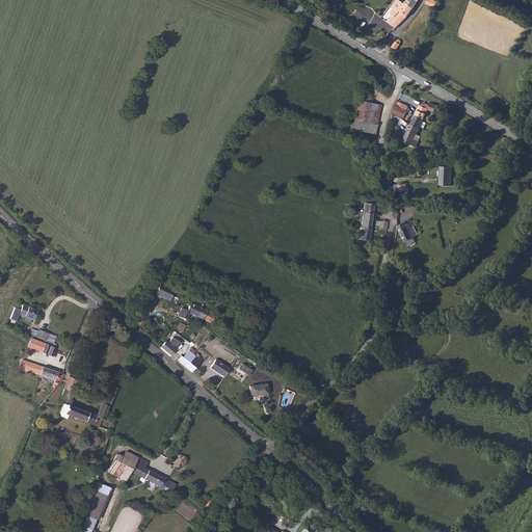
[(387,21),(396,28),(406,16),(413,8),(405,2),(399,10),(400,12),(394,19),(390,16),(387,21)]
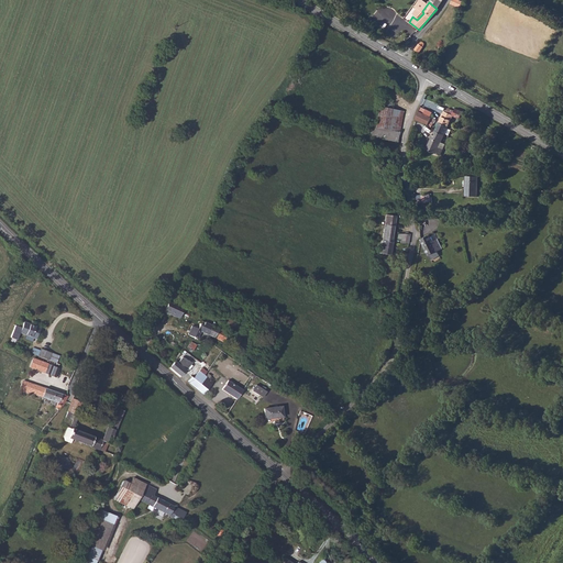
[(383,108),(390,109),(392,100),(384,99),(383,108)]
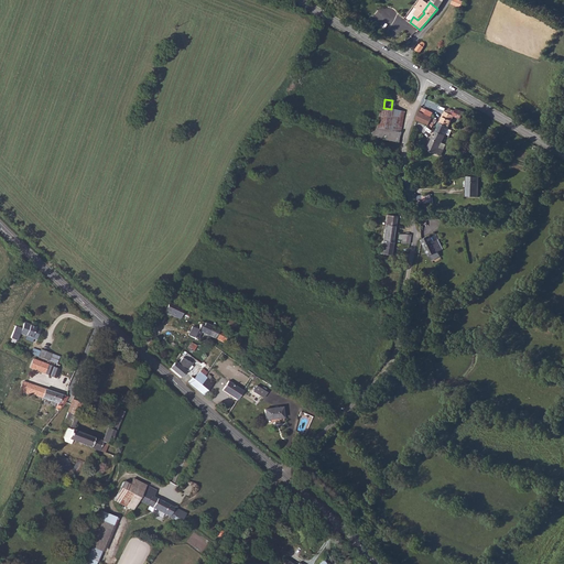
[(376,128),(399,132),(402,111),(391,109),(383,108),(379,107),(376,128)]
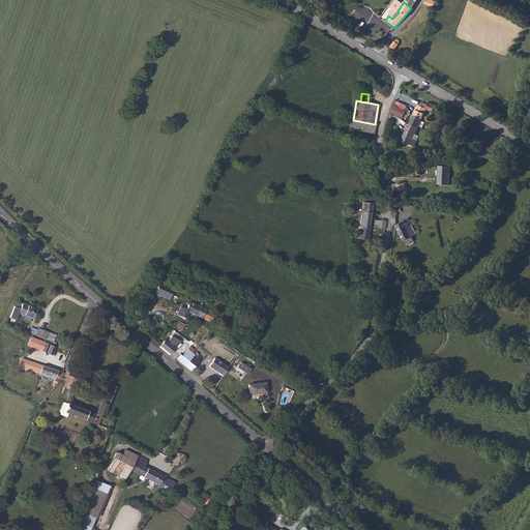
[(425,109),(427,109),(433,112),(436,106),(430,101),(428,105),(425,109)]
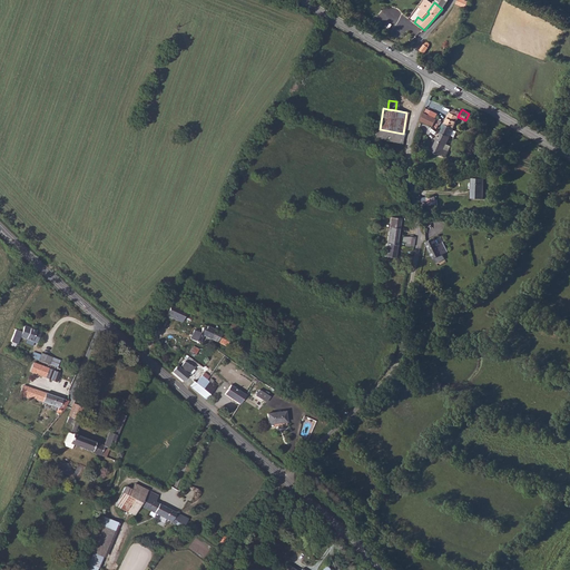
[(436,119),(423,112),(420,120),(432,127),(434,124),(436,119)]
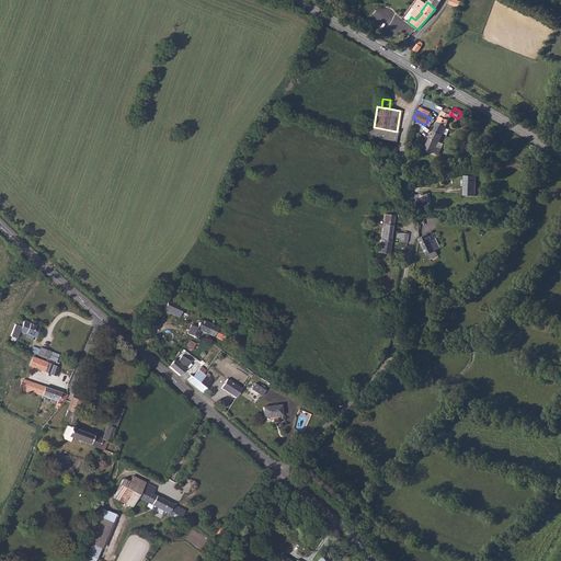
[(437,123),(446,126),(451,115),(450,115),(446,112),(443,111),(437,123)]
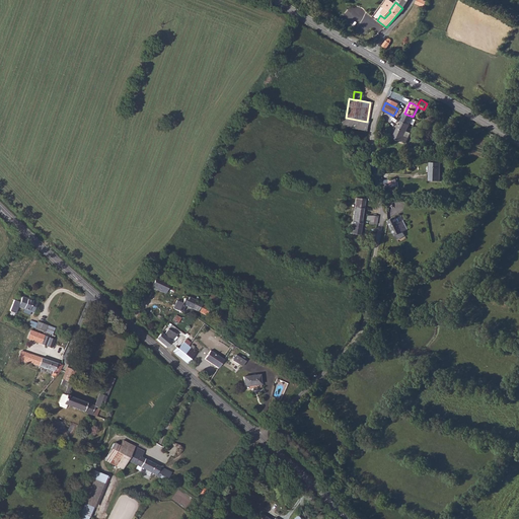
[(409,126),(413,117),(404,114),(400,122),(409,126)]
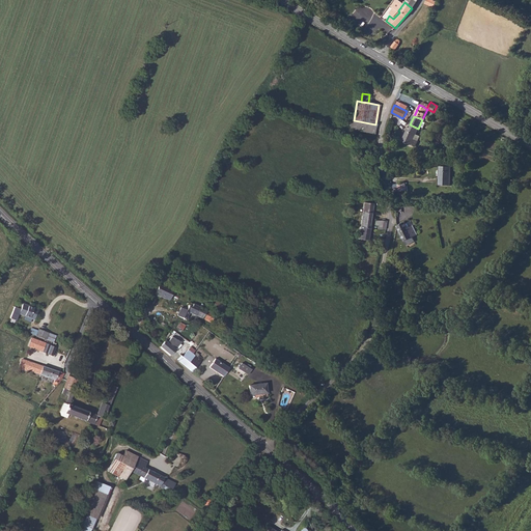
[(374,134),(375,124),(354,120),(352,120),(350,130),(374,134)]
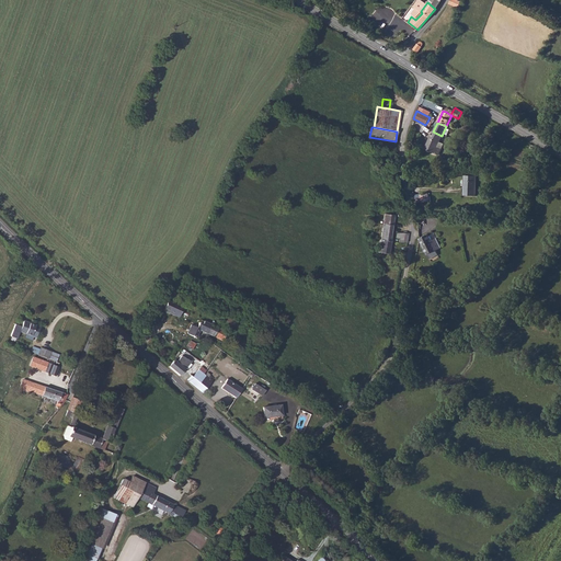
[(437,155),(441,149),(443,144),(439,141),(442,136),(433,132),(425,149),(436,153),(437,155)]
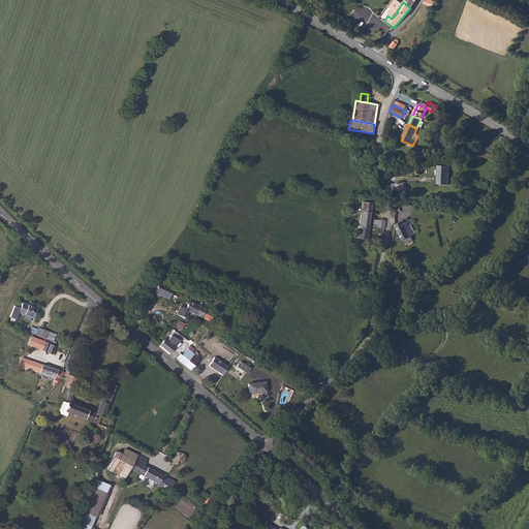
[(447,185),(448,166),(437,166),(437,178),(438,179),(437,185),(447,185)]
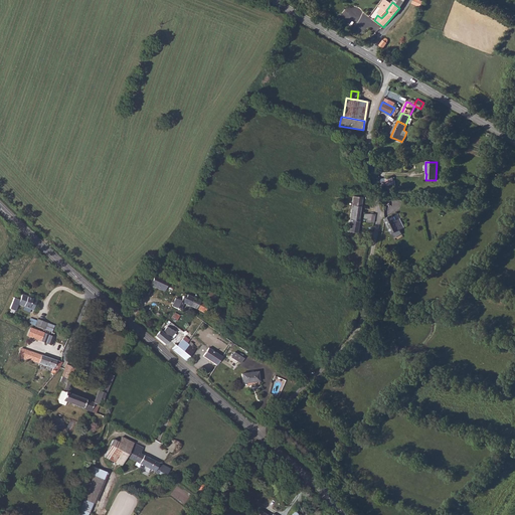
[(394,185),(392,177),(384,178),(387,190),(394,189),(394,185)]
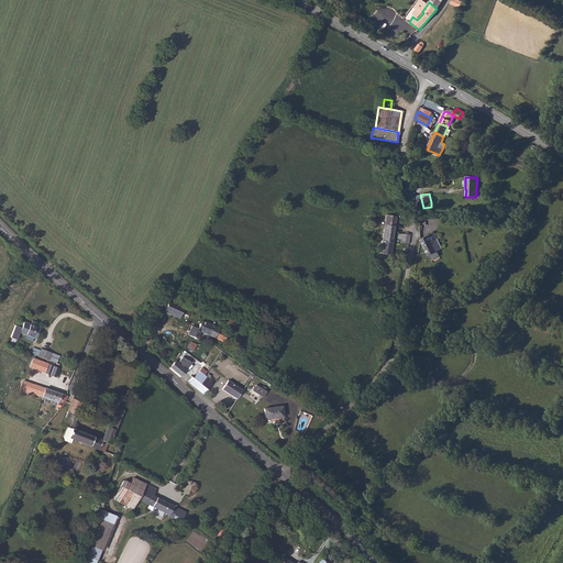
[(382,240),(392,242),(394,222),(385,221),(382,240)]
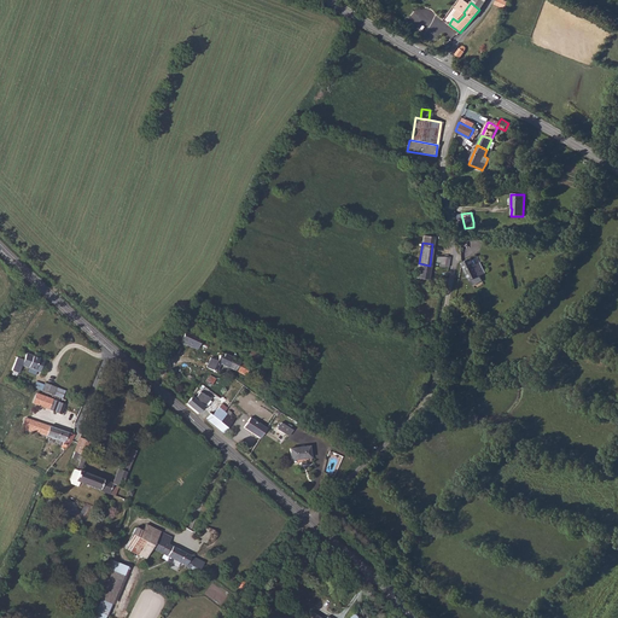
[(471,280),(479,277),(477,272),(472,260),(473,260),(471,255),(470,256),(468,254),(460,257),(471,280)]
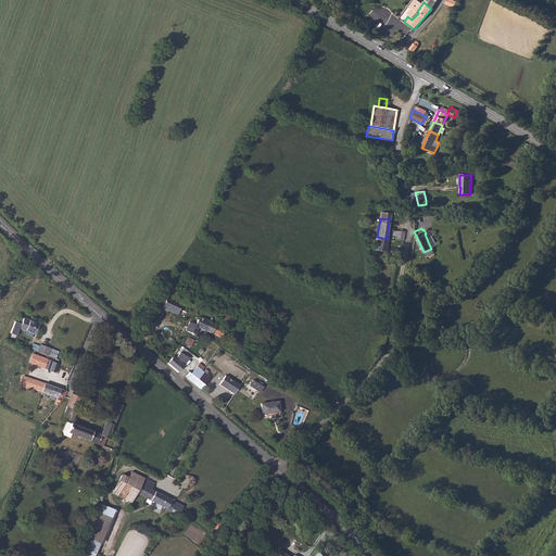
[(395,240),(403,240),(404,231),(392,230),(392,236),(394,237),(394,240),(395,240)]
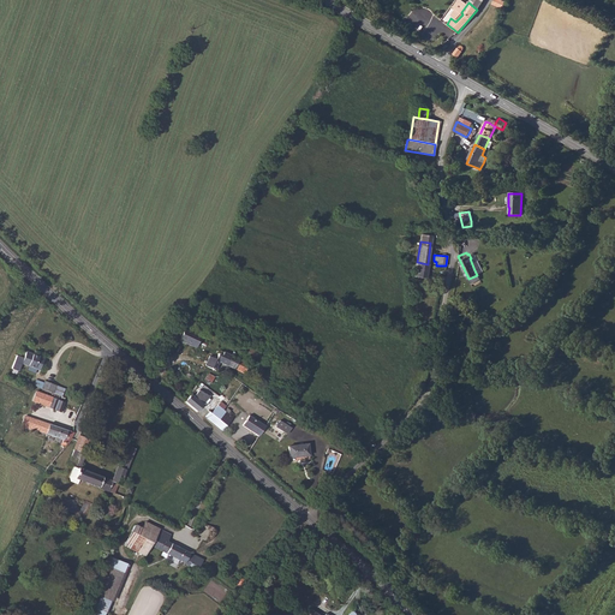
[(471,258),(470,258),(475,270),(481,267),(475,256),(471,258)]
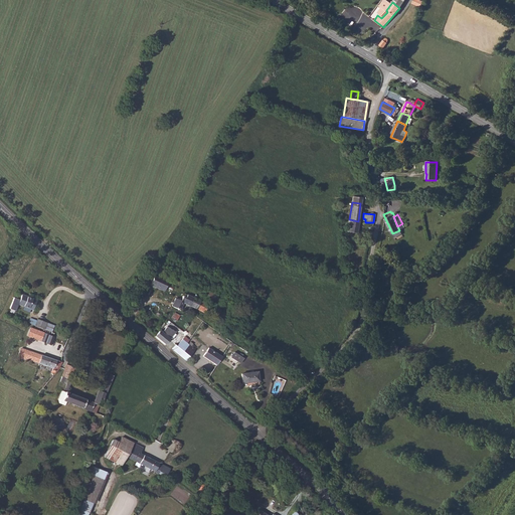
[(357,233),(358,221),(349,219),(348,232),(357,233)]
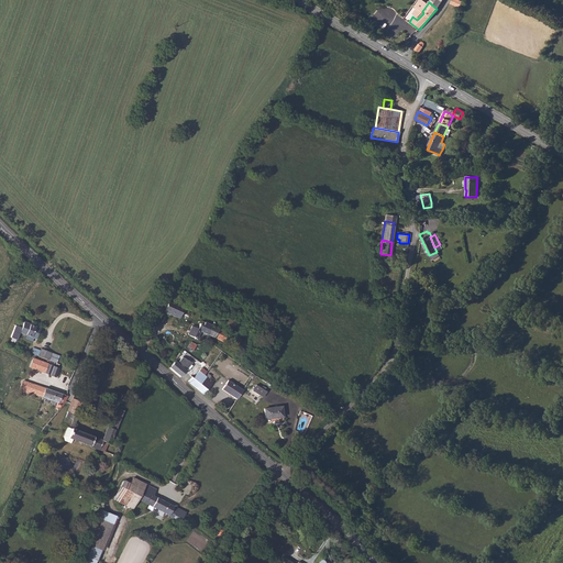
[(169,300),(164,311),(179,318),(185,308),(169,300)]
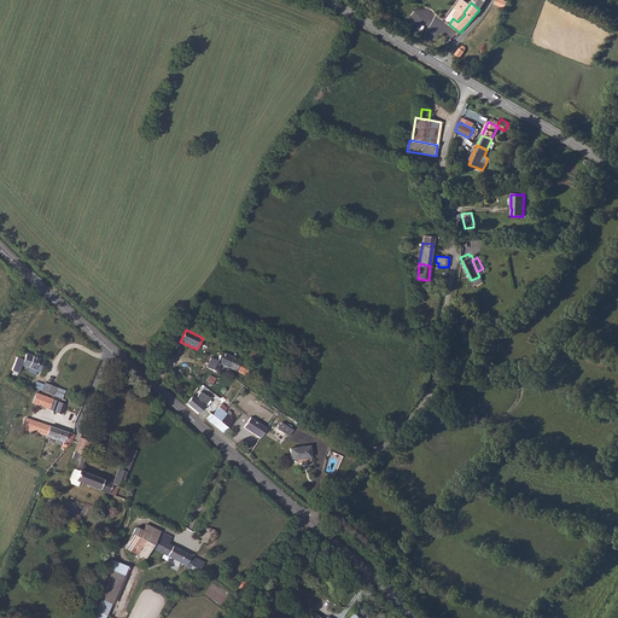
[(260,354),(243,347),(242,351),(254,357),(252,360),(257,361),(260,354)]
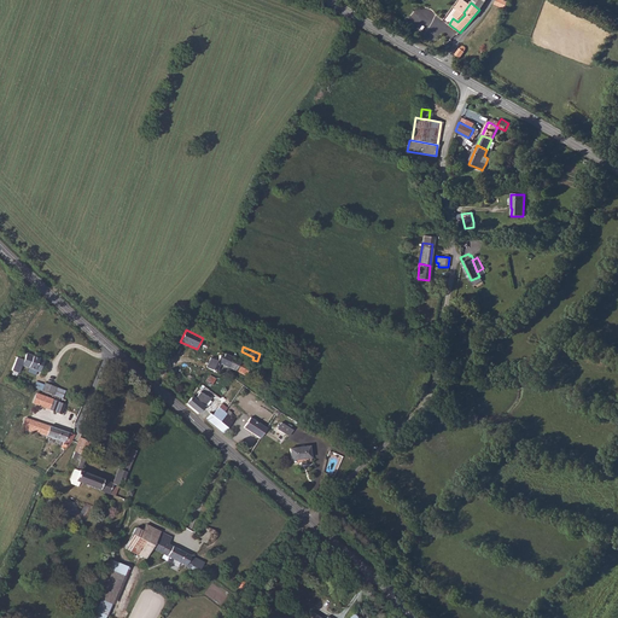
[(38,371),(42,360),(38,357),(34,357),(31,355),(25,353),(21,365),(30,368),(38,371)]
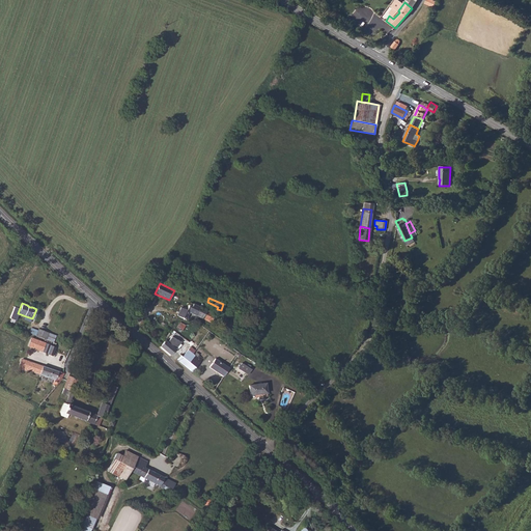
[(191,314),(195,316),(200,308),(194,304),(193,306),(190,305),(187,309),(182,307),(177,316),(188,322),(191,314)]
